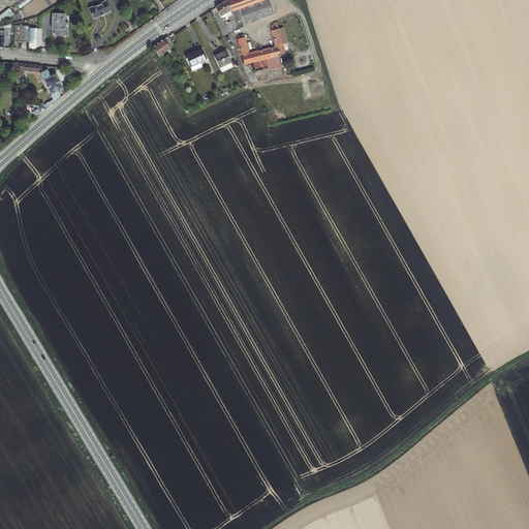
[(231,13),(226,0),(216,7),(221,16),(226,12),(228,18),(230,22),(227,23),(229,29),(237,27),(231,13)]
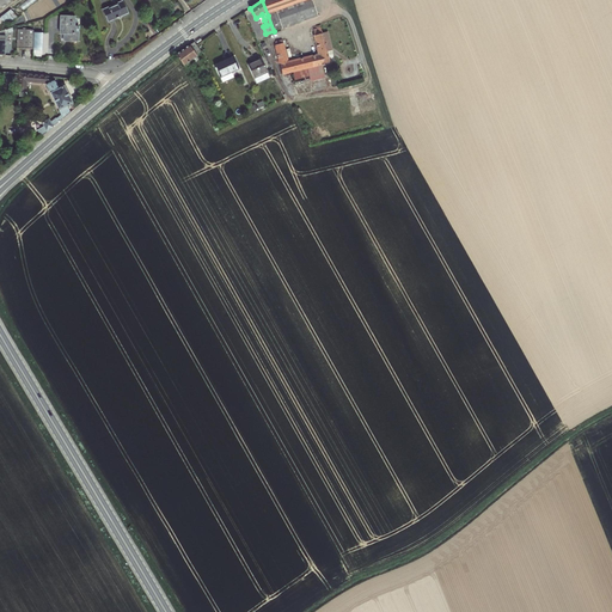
[(311,0),(263,0),(262,0),(268,16),(274,31),(318,16),(311,0)]
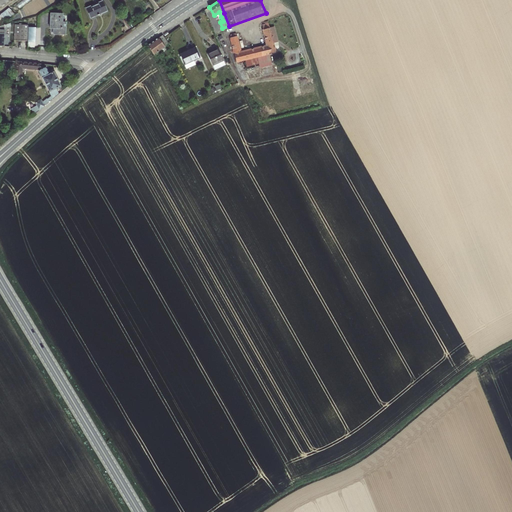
[(102,1),(86,8),(91,18),(99,15),(107,11),(102,1)]
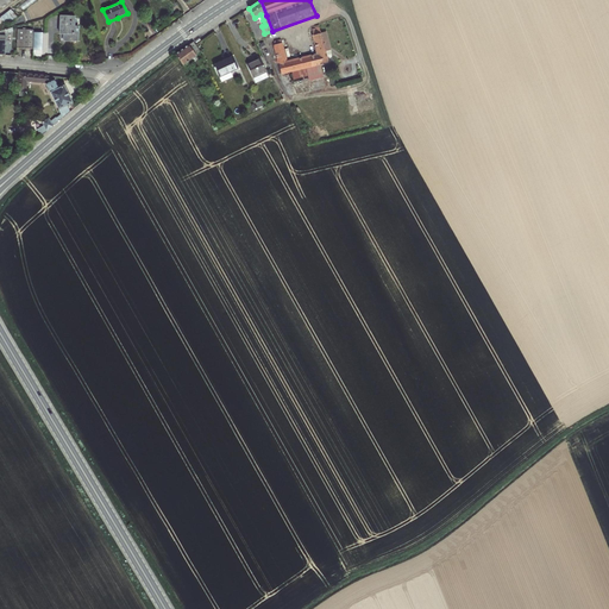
[(75,17),(61,16),(60,33),(64,35),(64,41),(74,42),(77,42),(77,26),(74,26),(75,17)]
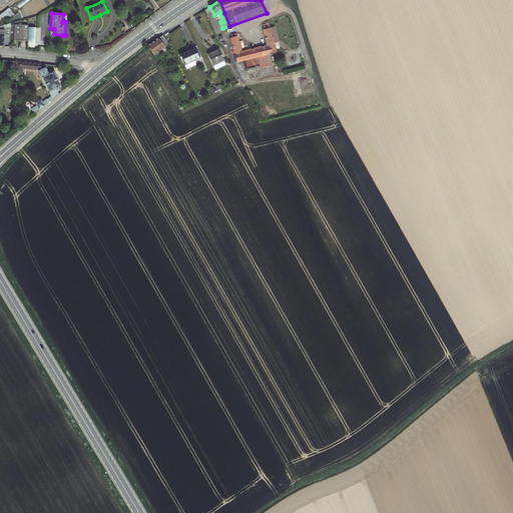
[(2,26),(0,26),(0,46),(3,46),(5,28),(11,26),(10,23),(2,26)]
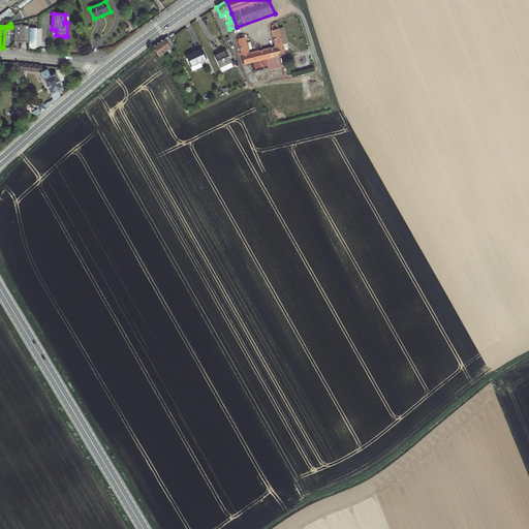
[(277,24),(271,26),(276,48),(249,55),(244,35),(238,36),(239,39),(238,39),(244,64),(252,62),(278,56),(285,55),(282,44),(287,43),(283,28),(278,29),(277,24)]
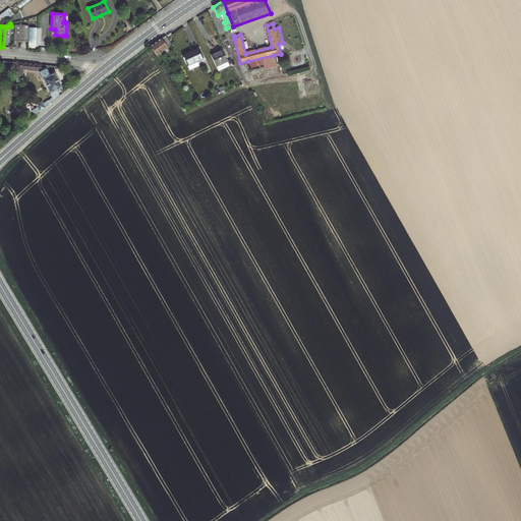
[(27,25),(14,24),(14,41),(27,42),(27,25)]
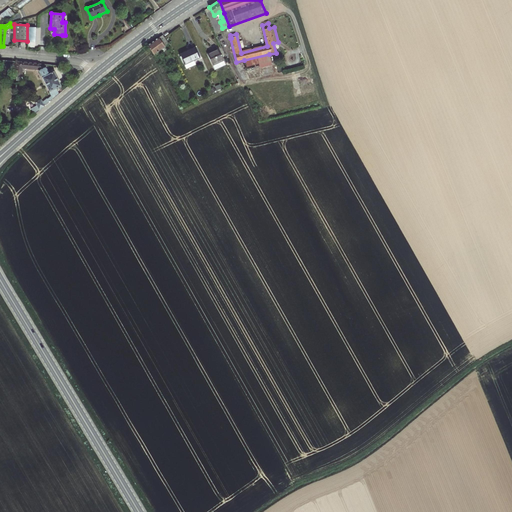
[(162,35),(159,38),(158,38),(147,46),(148,48),(154,55),(161,50),(171,63),(175,59),(165,46),(169,43),(162,35)]
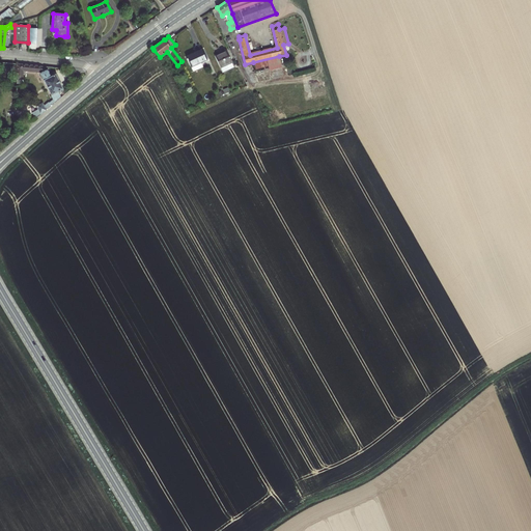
[(225,47),(213,52),(220,68),(232,62),(225,47)]
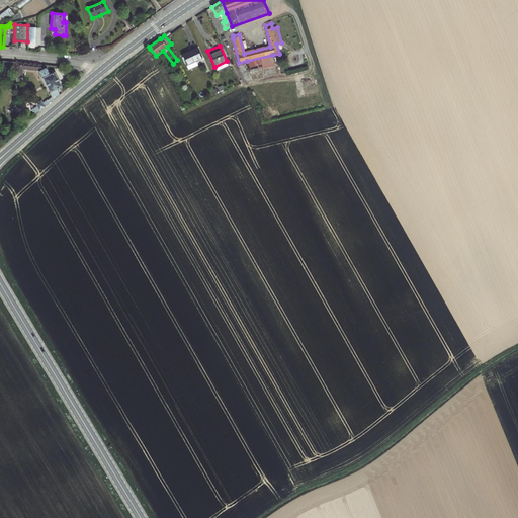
[(197,48),(181,56),(188,69),(198,64),(197,61),(202,58),(197,48)]
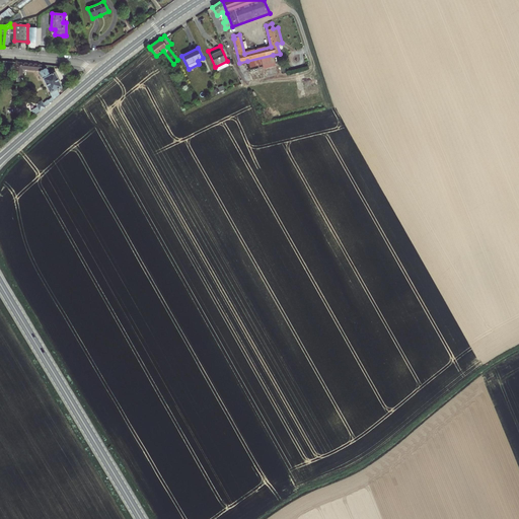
[(276,66),(273,55),(247,61),(248,68),(263,65),(264,69),(276,66)]
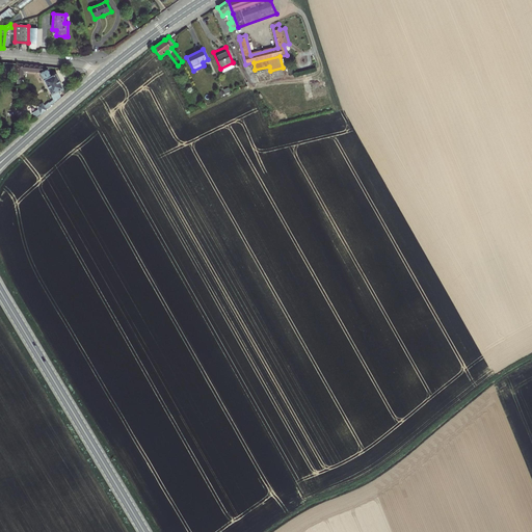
[(41,68),(41,67),(17,64),(17,83),(25,84),(23,80),(23,71),(37,73),(41,68)]
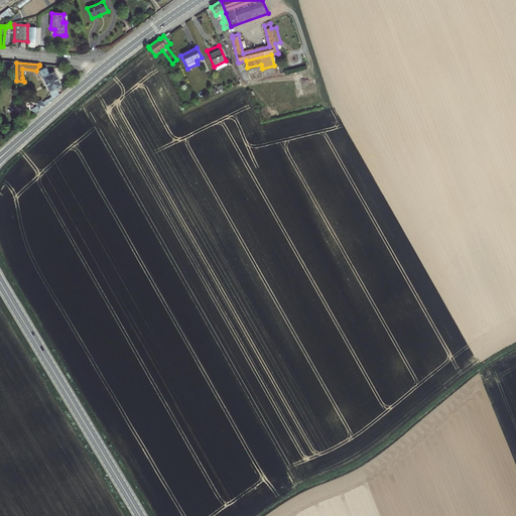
[(42,70),(39,66),(36,71),(38,71),(49,93),(51,97),(48,100),(47,99),(42,103),(41,100),(35,104),(37,106),(31,110),(35,115),(59,95),(56,90),(61,87),(54,73),(49,75),(45,68),(42,70)]
